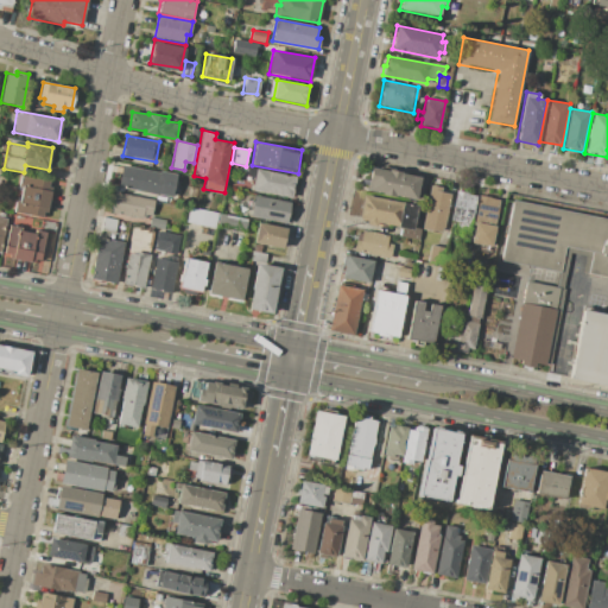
[(122,165),(177,175),(172,198),(118,188),(122,165)]
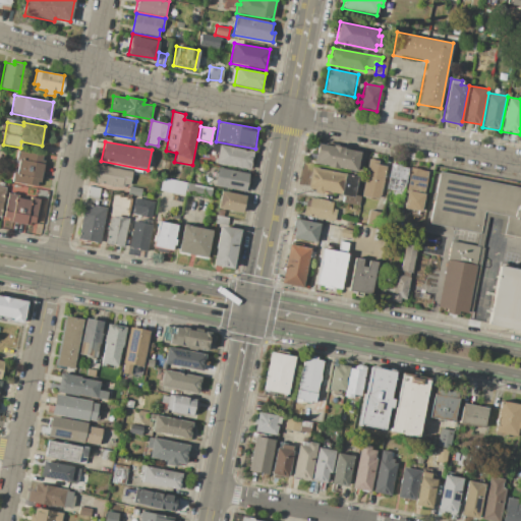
[(212,143),(253,151),(249,170),(216,164),(218,153),(210,152),(212,143)]
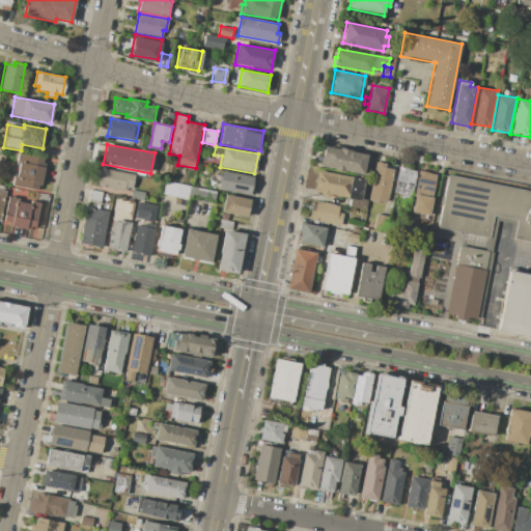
[(324,146),(367,155),(363,175),(319,167),(324,146)]
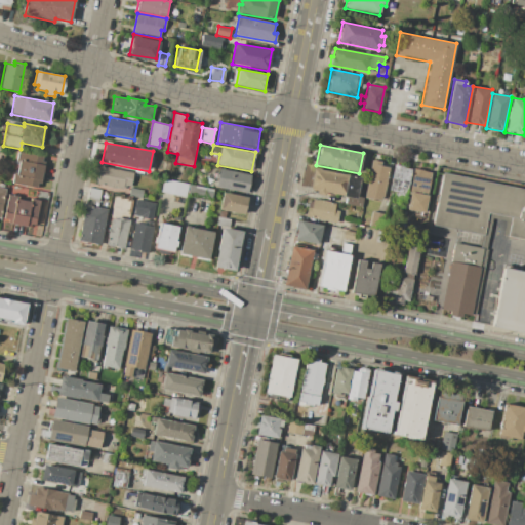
[(18,152),(42,156),(41,161),(44,162),(40,184),(37,184),(36,188),(12,184),(13,174),(17,174),(19,161),(16,161),(18,152)]
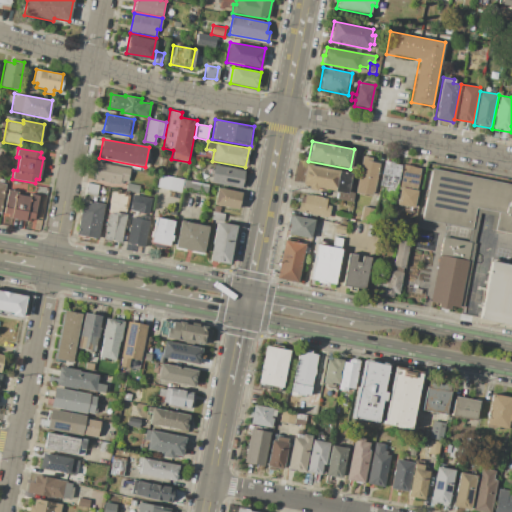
[(361,156),(370,158),(369,162),(379,164),(373,196),(355,192),(361,156)]
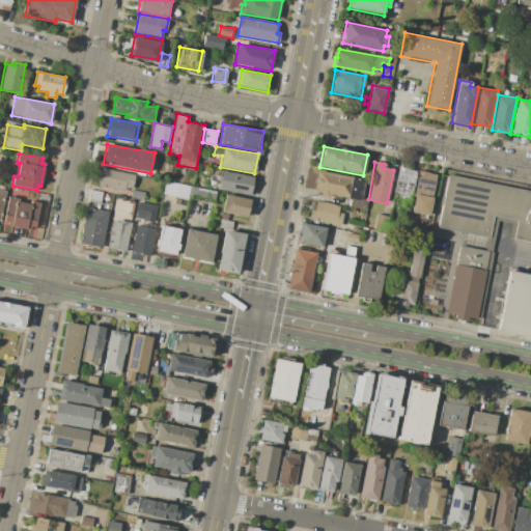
[(398,167),(416,170),(410,205),(397,202),(398,194),(393,193),(398,167)]
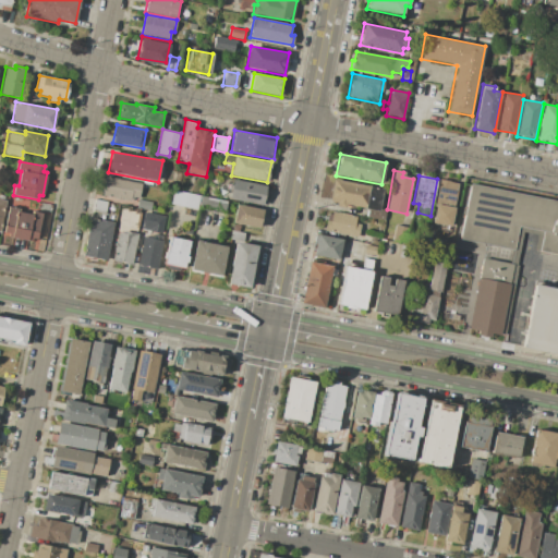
[(106,177),(142,183),(138,198),(133,197),(132,201),(102,195),(106,177)]
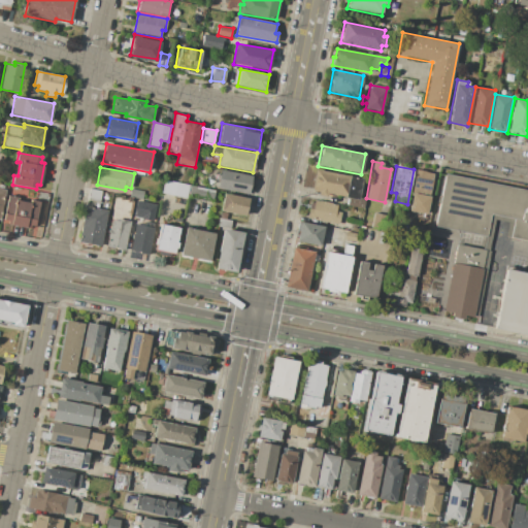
[(220,169),(252,175),(249,195),(217,189),(220,169)]
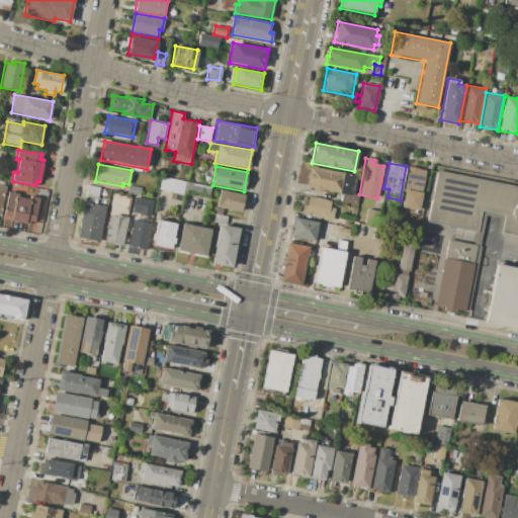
[(310,166),(356,175),(352,193),(358,194),(356,204),(340,201),(341,193),(322,189),(321,193),(312,191),(313,188),(306,186),(310,166)]
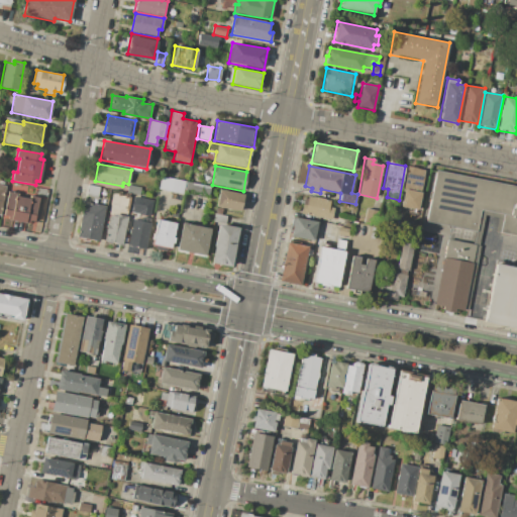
[(407,166),(424,170),(419,199),(402,196),(407,166)]
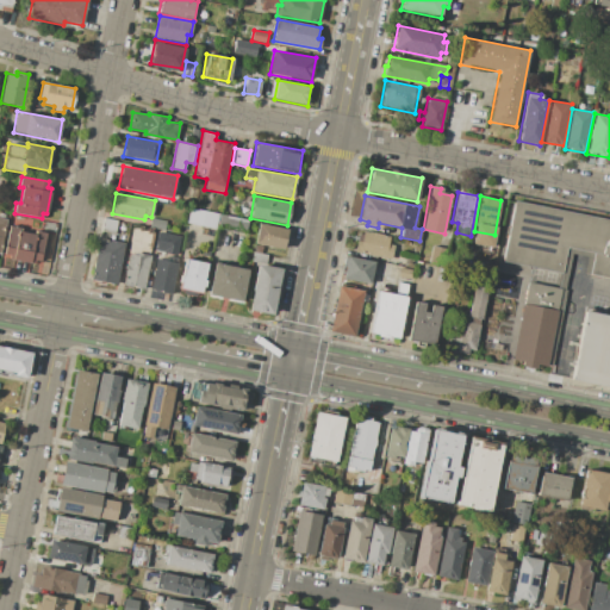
[(506,261),(518,200),(609,218),(609,280),(587,275),(591,257),(576,255),(572,274),(506,261)]
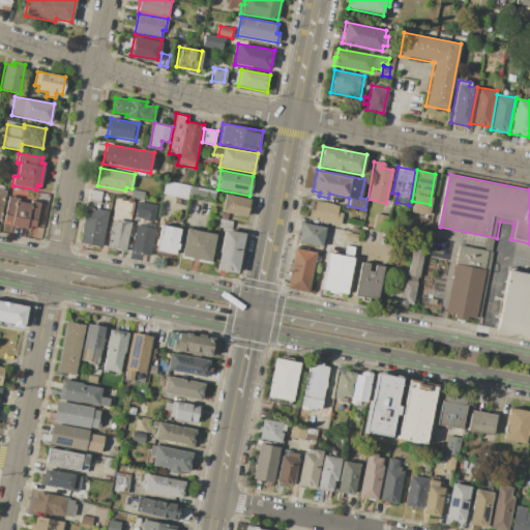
[(166,180),(189,185),(187,199),(163,194),(166,180)]
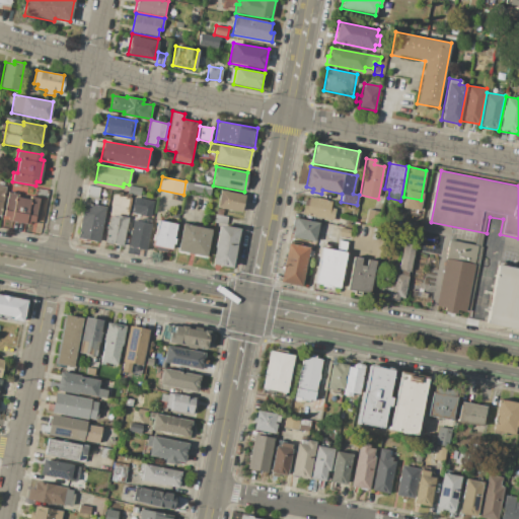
[(188,182),(211,187),(209,199),(186,194),(188,182)]
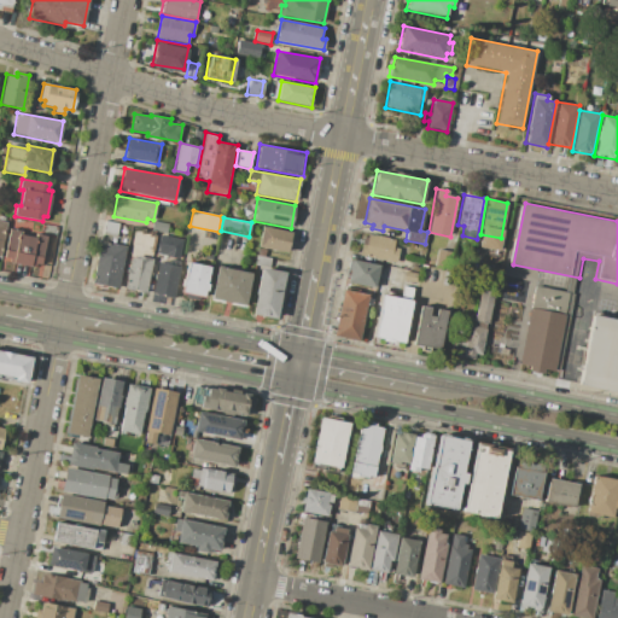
[(105,221),(118,223),(116,237),(103,234),(105,221)]
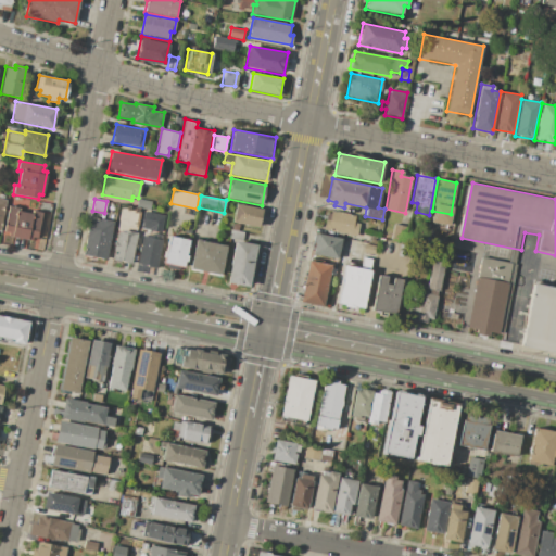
[(138,199),(151,202),(150,210),(136,206),(138,199)]
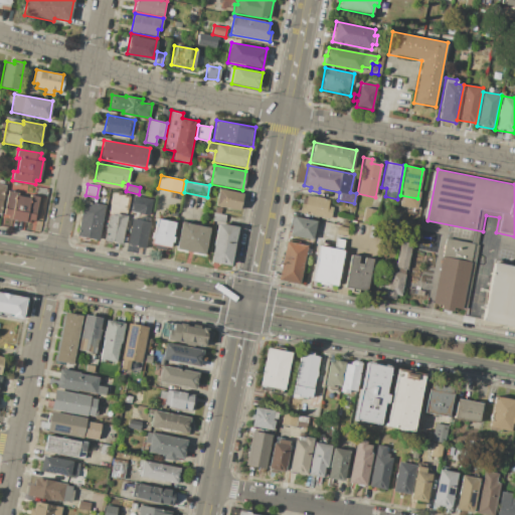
[(218,188),(242,193),(238,210),(215,206),(218,188)]
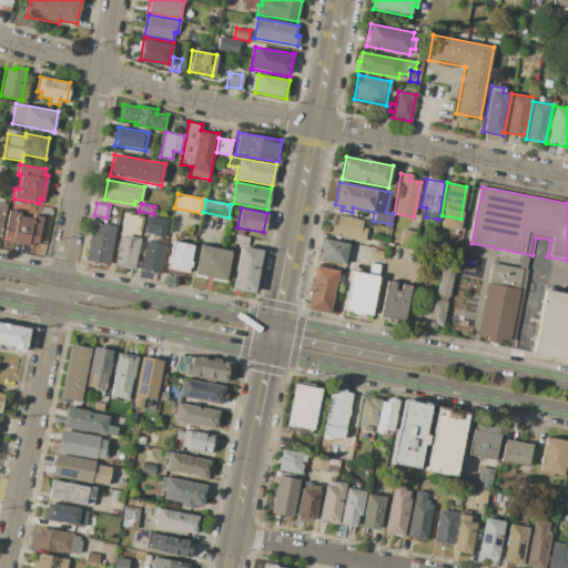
[(9,210),(19,212),(18,215),(33,219),(33,214),(42,216),(37,243),(32,242),(31,246),(8,242),(9,237),(4,237),(9,210)]
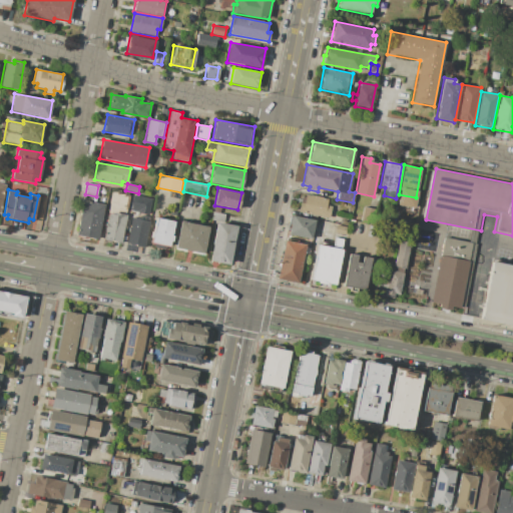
[(306,194),(328,198),(327,203),(332,204),(329,216),(299,211),(302,196),(306,196),(306,194)]
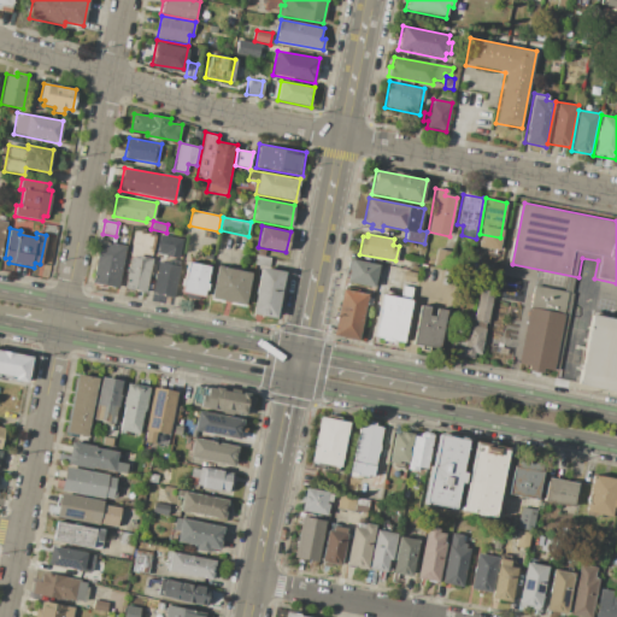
[(488,238),(497,240),(495,247),(487,245),(488,238)]
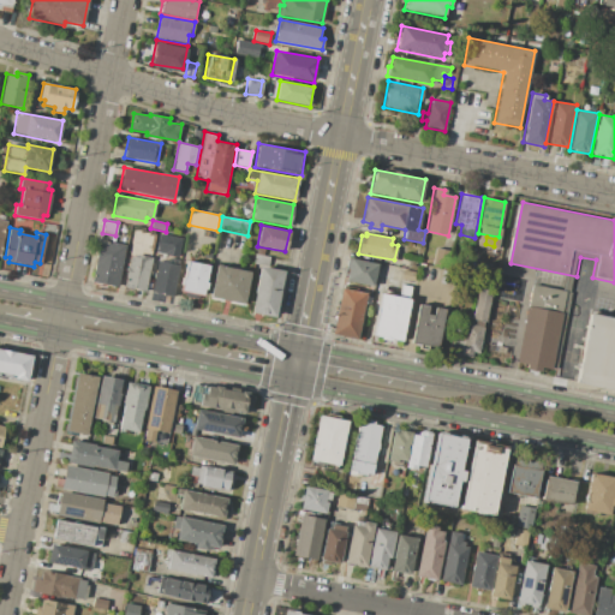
[(100,240),(126,245),(118,287),(91,282),(100,240)]
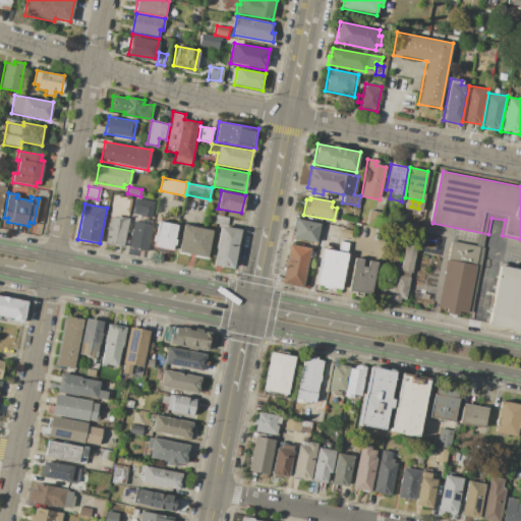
[(369,210),(384,213),(381,229),(366,226),(369,210)]
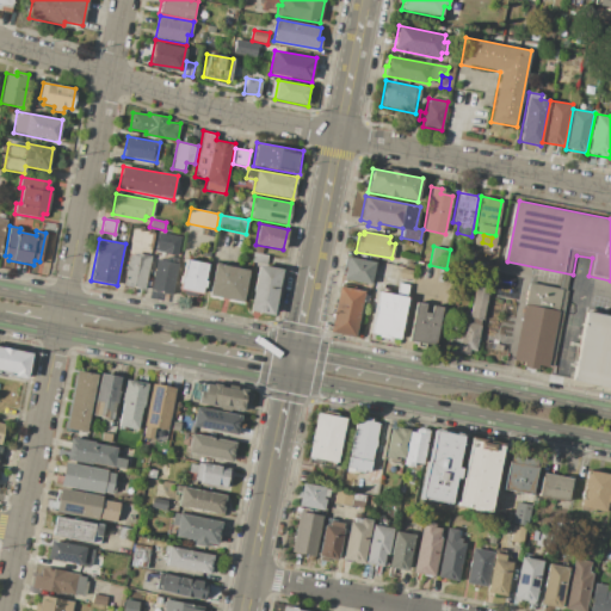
[(130,252),(150,255),(144,289),(124,285),(130,252)]
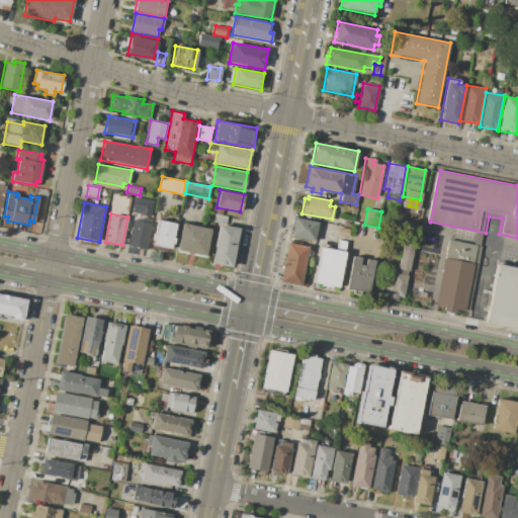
[(214,213),(228,217),(226,224),(213,222),(214,213)]
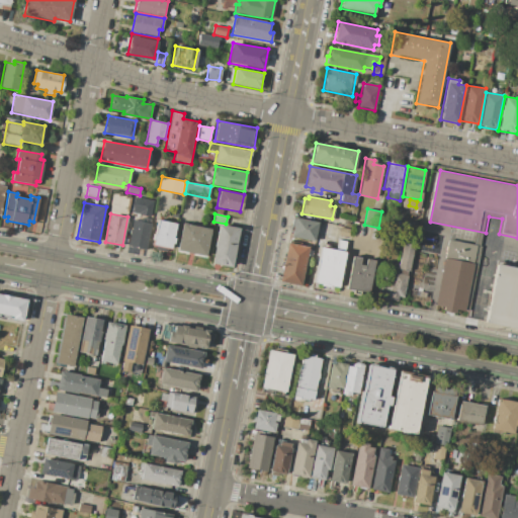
[(315,241),(292,236),(294,227),(290,226),(292,218),(318,223),(315,241)]
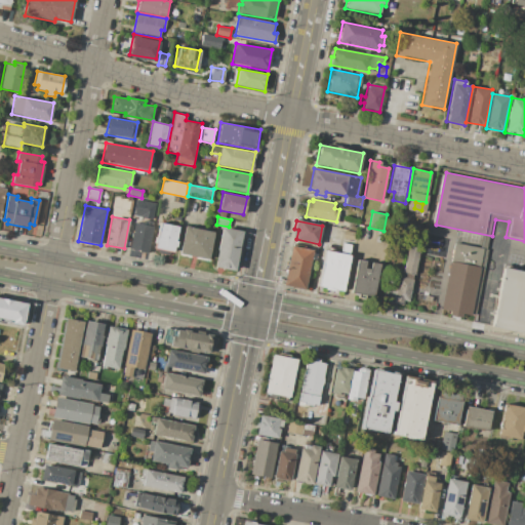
[(135,223),(154,226),(149,253),(130,250),(135,223)]
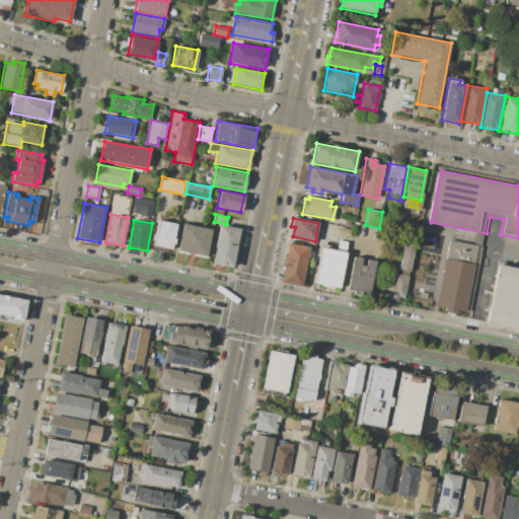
[(158,220),(176,224),(174,238),(175,238),(174,244),(173,243),(171,249),(153,246),(154,239),(152,239),(153,234),(155,235),(158,220)]
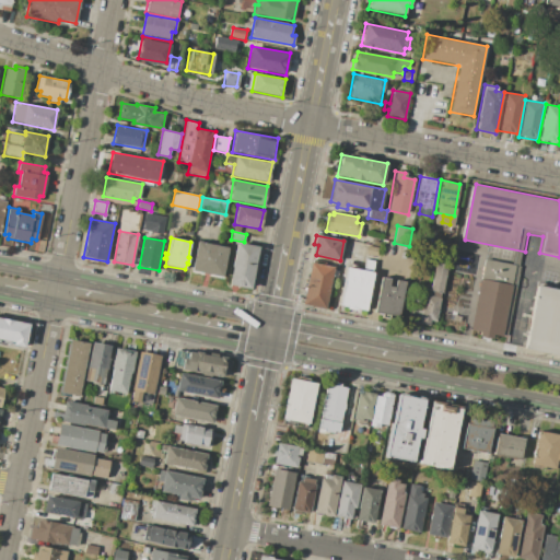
[(197,241),(228,247),(222,277),(191,271),(197,241)]
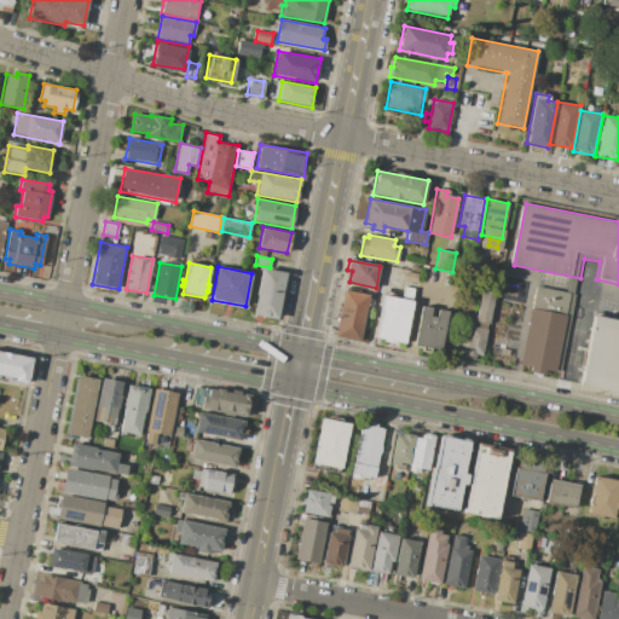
[(261,268),(285,272),(277,318),(253,314),(261,268)]
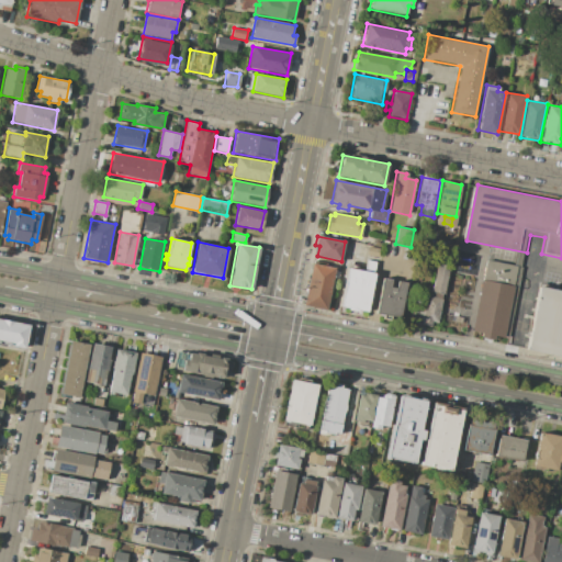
[(368,246),(380,248),(379,257),(367,255),(368,246)]
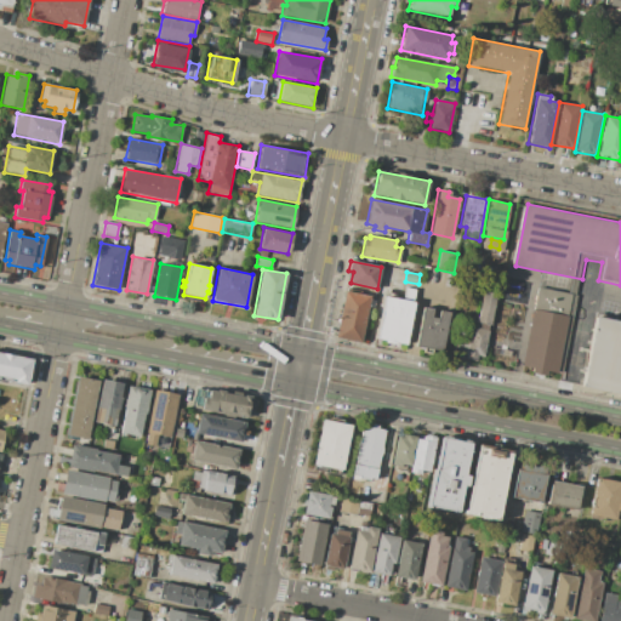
[(405,288),(414,290),(412,301),(403,298),(405,288)]
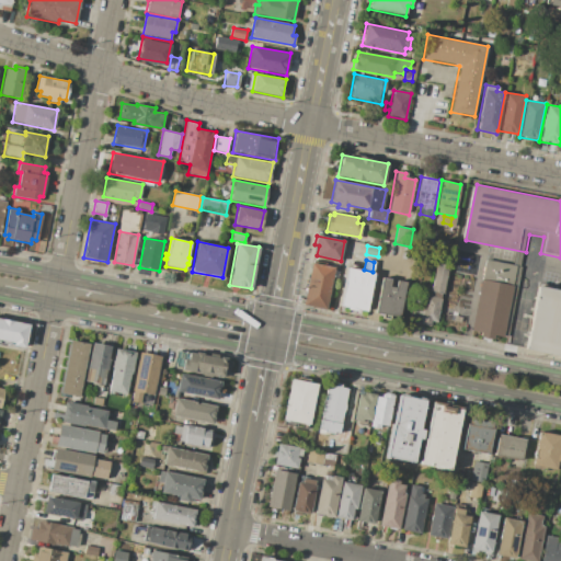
[(489,260),(521,265),(506,336),(474,330),(489,260)]
